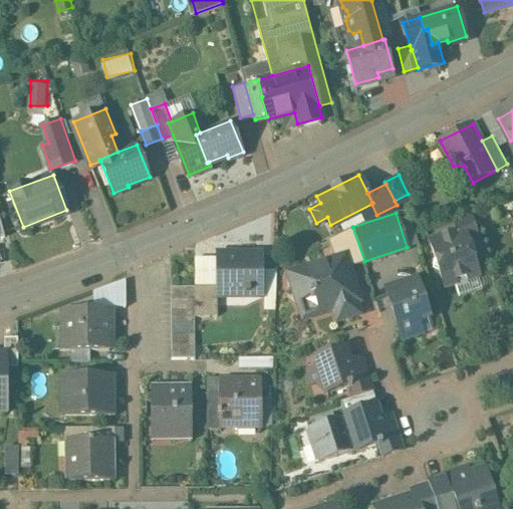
[(471,214),(453,220),(457,231),(464,229),(468,242),(480,239),(471,214)]
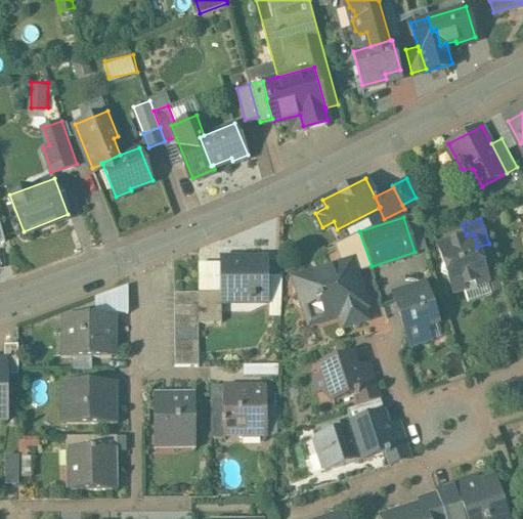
[(359,231),(335,245),(341,265),(350,262),(354,272),(372,266),(359,231)]
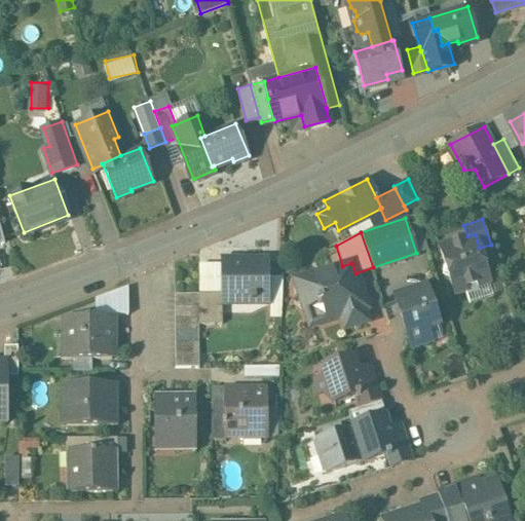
[(467,236),(440,246),(446,265),(443,270),(449,273),(455,293),(490,282),(479,248),(475,234),(467,236)]
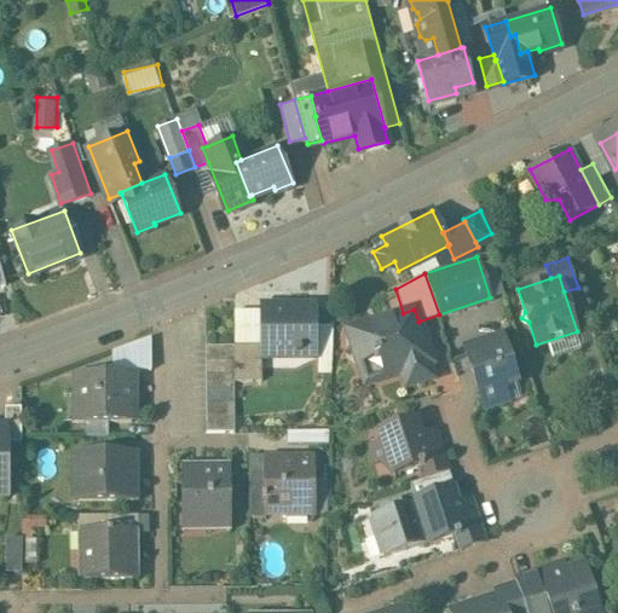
[(315,305),(278,305),(279,304),(260,304),(260,342),(260,350),(263,350),(295,350),(295,351),(301,351),(301,350),(315,348),(315,354),(317,354),(317,323),(317,304),(315,304),(315,305)]
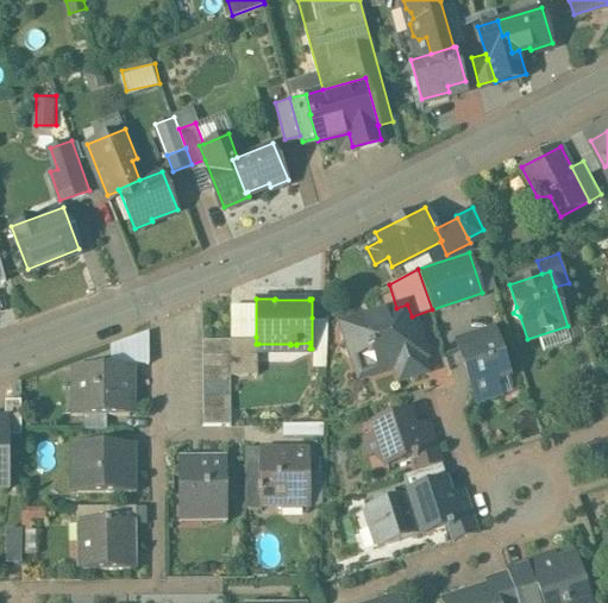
[(396,308),(344,325),(353,356),(369,351),(369,353),(374,351),(380,368),(396,363),(400,371),(406,375),(419,370),(422,364),(419,356),(424,353),(412,316),(407,305),(396,308)]
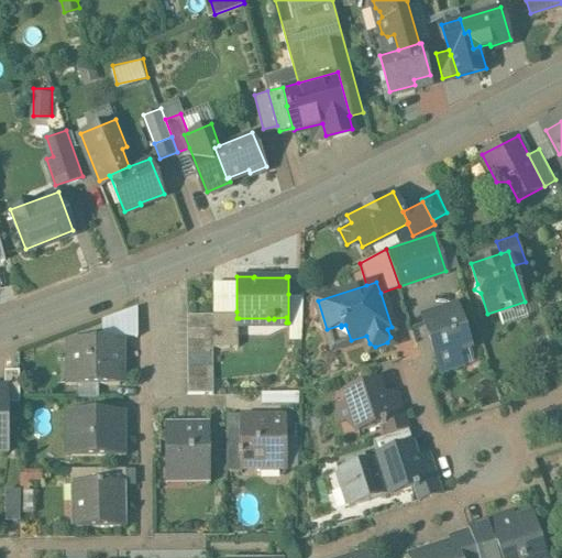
[(301,294),(288,294),(288,323),(301,321),(301,294)]
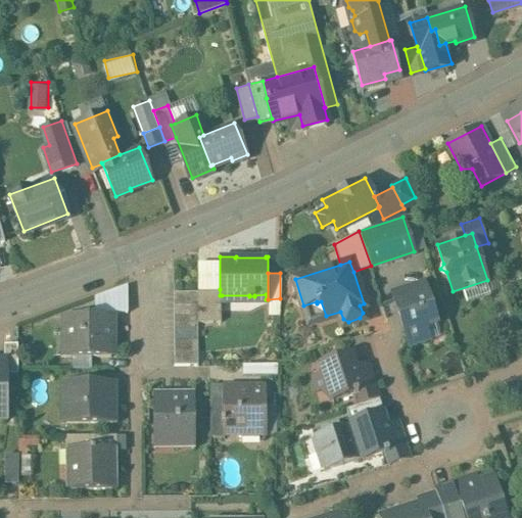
[(424,282),(392,292),(410,344),(429,338),(425,326),(437,322),(424,282)]
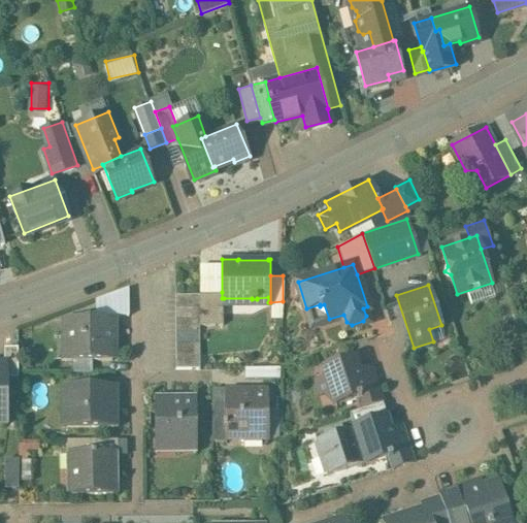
[(200,292),(175,292),(175,304),(200,304),(200,292)]
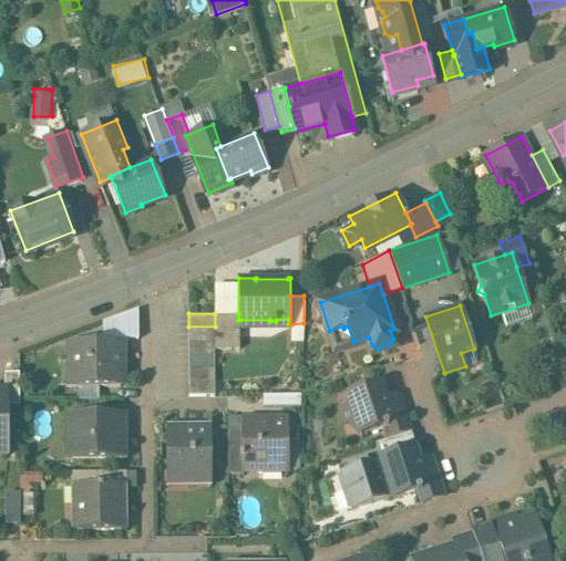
[(238,313),(215,313),(215,326),(215,340),(215,346),(240,346),(240,320),(238,320),(238,313)]
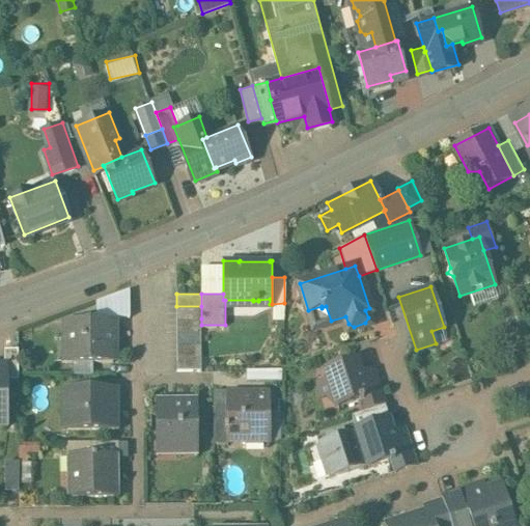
[(201,306),(176,306),(176,319),(201,319),(201,306)]
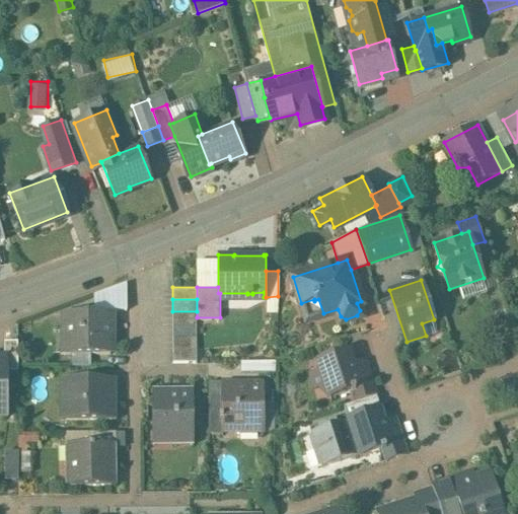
[(116,311),(67,311),(67,351),(111,351),(111,326),(116,325),(116,311)]
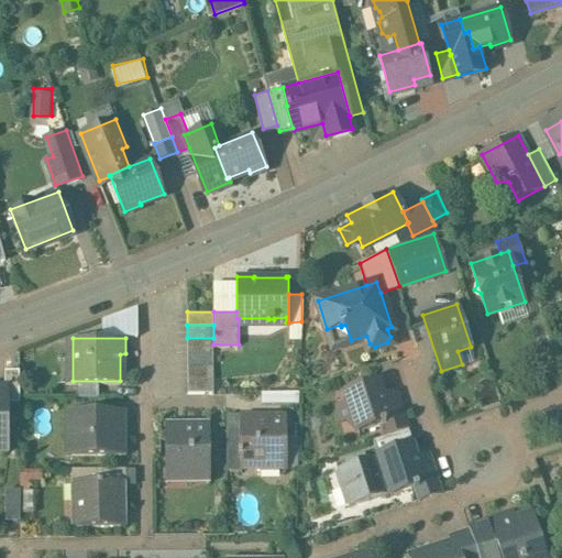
[(213,338),(187,338),(187,351),(213,351),(213,345),(213,338)]
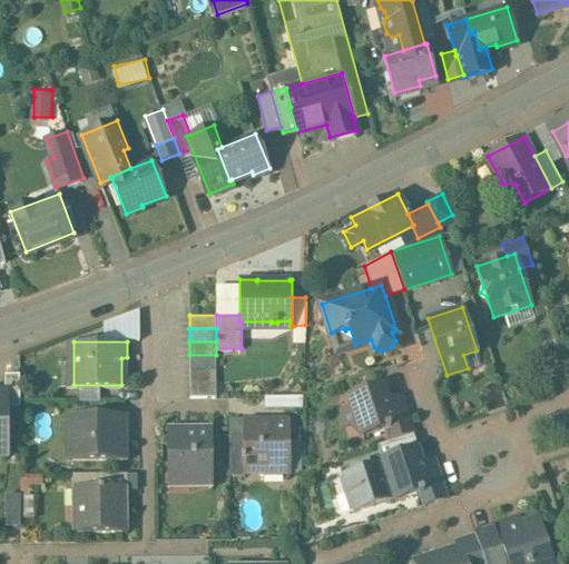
[(216,355),(189,355),(189,368),(216,368),(216,355)]
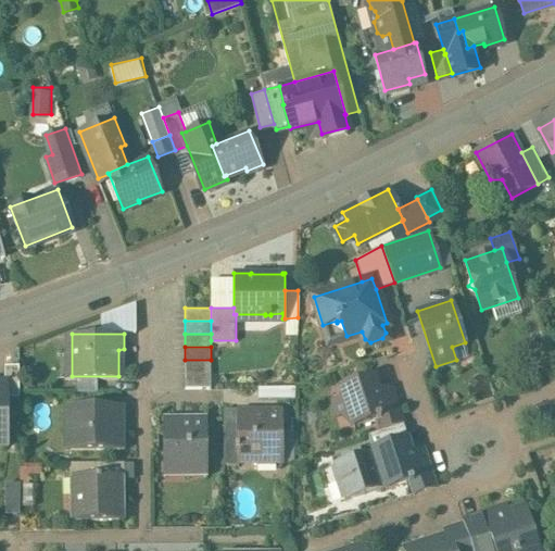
[(211,360),(185,360),(185,373),(211,373),(211,360)]
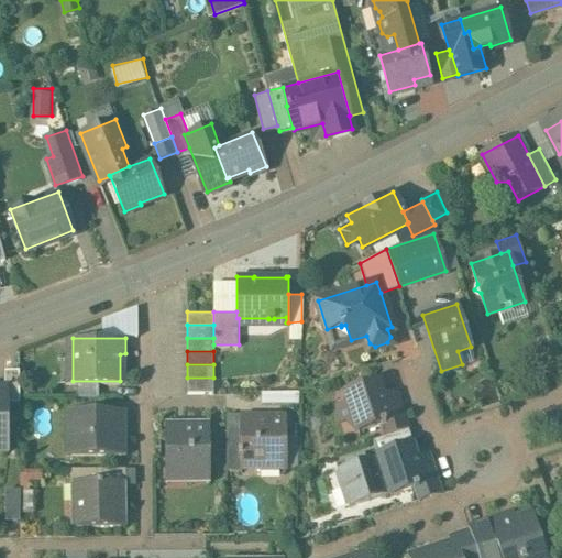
[(4,384),(0,383),(0,449),(7,450),(7,401),(20,401),(20,368),(6,368),(4,384)]
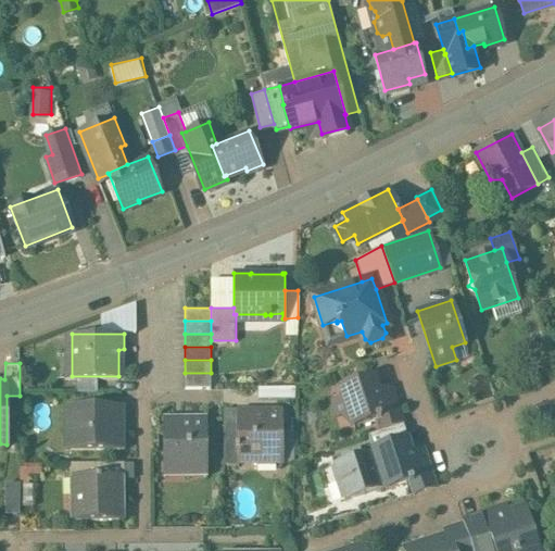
[(211,373),(185,373),(185,386),(211,386),(211,373)]
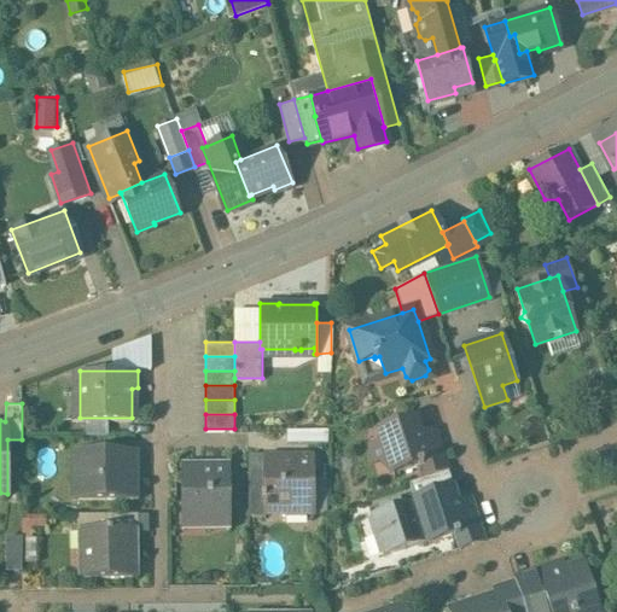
[(423,431),(417,415),(378,427),(393,472),(418,464),(443,453),(435,427),(423,431)]
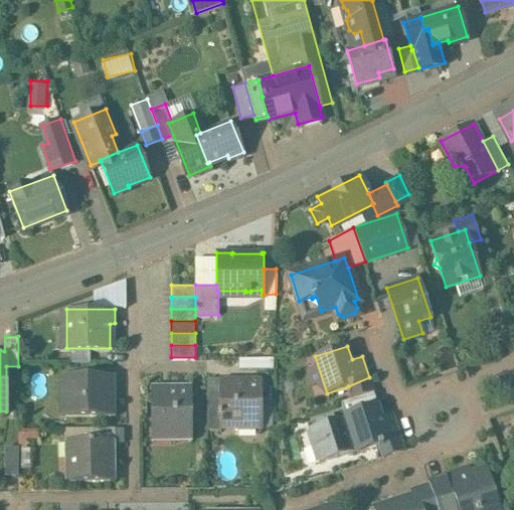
[(111,372),(70,373),(70,394),(65,394),(65,413),(116,412),(116,397),(111,397),(111,372)]
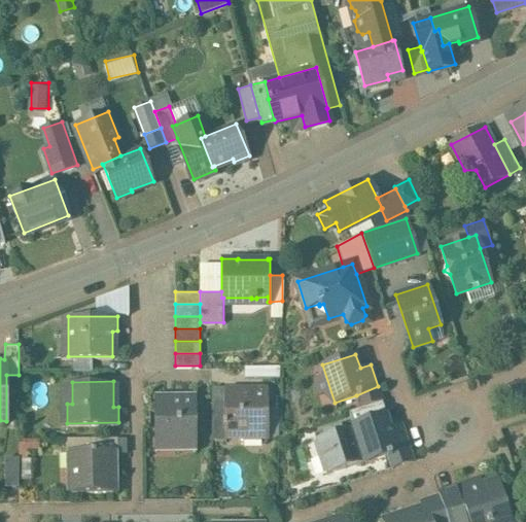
[(238,389),(237,390),(226,390),(226,385),(212,385),(212,437),(265,437),(266,390),(252,390),(252,389),(250,387),(249,386),(247,385),(245,385),(242,385),(240,386),(239,388),(238,389)]
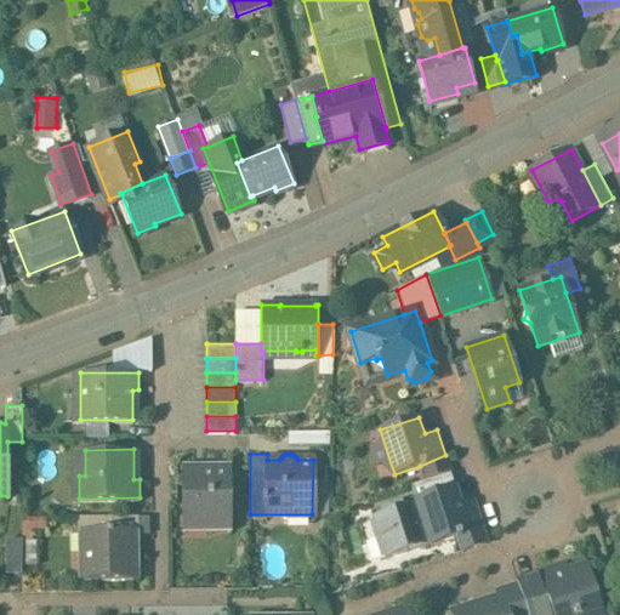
[(445,455),(420,466),(420,468),(424,467),(427,479),(450,472),(451,471),(447,455),(445,455)]
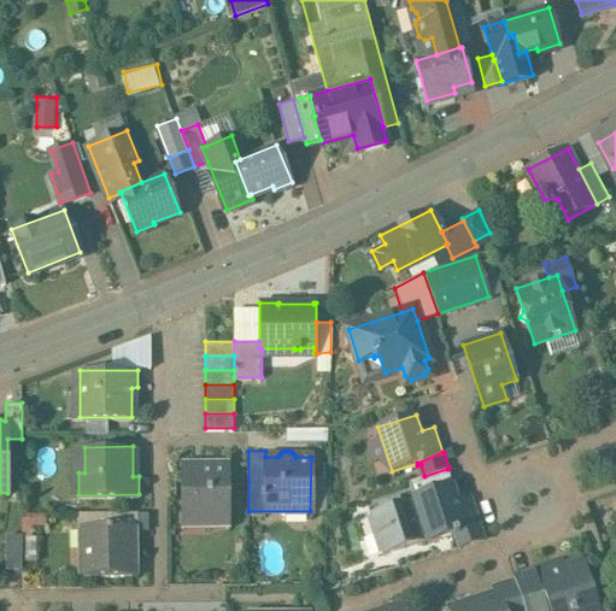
[(230,458),(207,459),(207,465),(182,465),(183,512),(209,512),(209,520),(232,518),(230,458)]
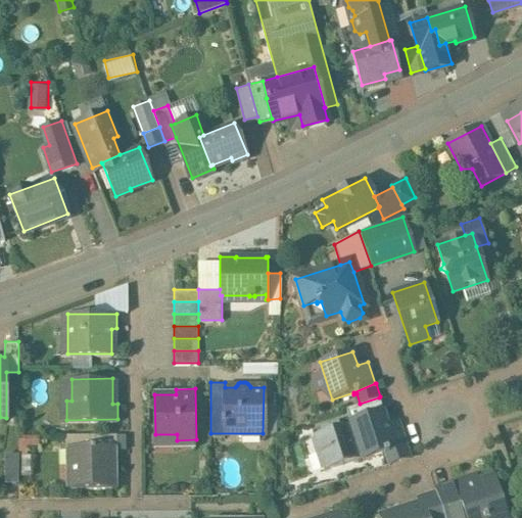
[(360,404),(346,408),(350,421),(383,410),(379,397),(360,404)]
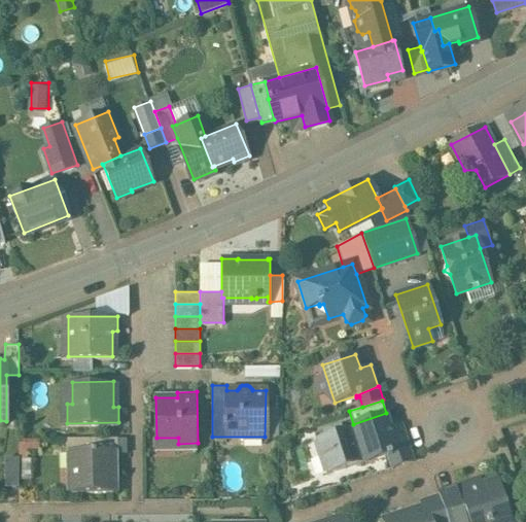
[(386,413),(353,424),(354,425),(343,428),(342,427),(325,432),(325,435),(315,438),(321,456),(330,453),(337,470),(364,460),(365,462),(387,455),(409,446),(401,423),(391,427),(386,413)]
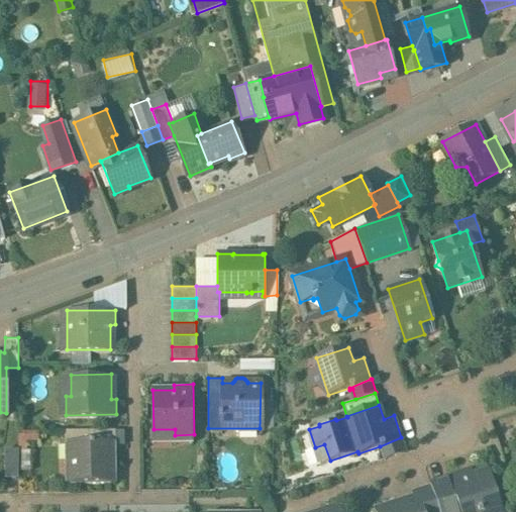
[(116,428),(66,428),(67,441),(76,441),(76,456),(71,457),(72,481),(111,480),(111,468),(113,468),(115,466),(115,464),(115,461),(114,459),(111,458),(111,441),(116,441),(116,428)]
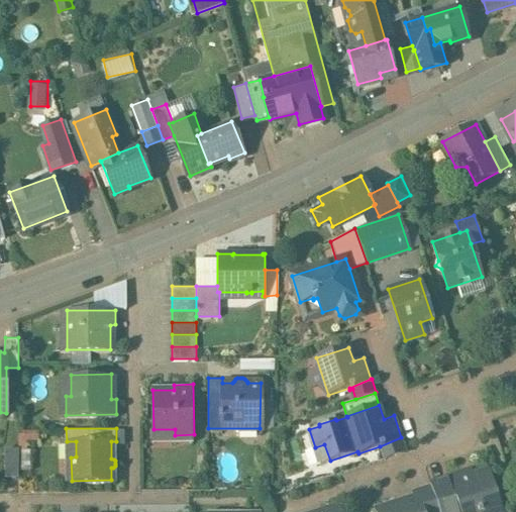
[(401,437),(380,446),(380,447),(383,446),(386,456),(406,450),(401,436),(401,437)]
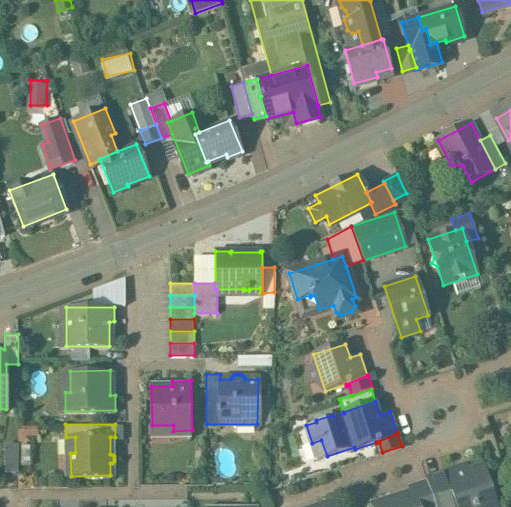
[(19,470),(19,441),(5,441),(5,470),(19,470)]
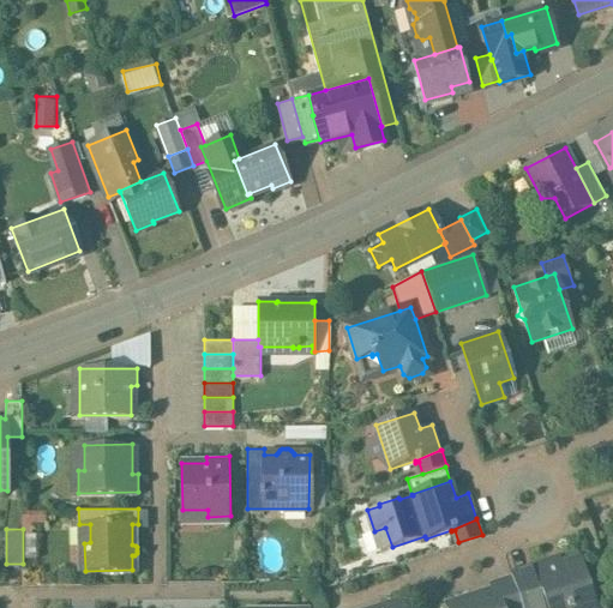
[(557,567),(554,561),(511,576),(512,577),(514,582),(515,582),(523,607),(595,607),(581,560),(557,567)]
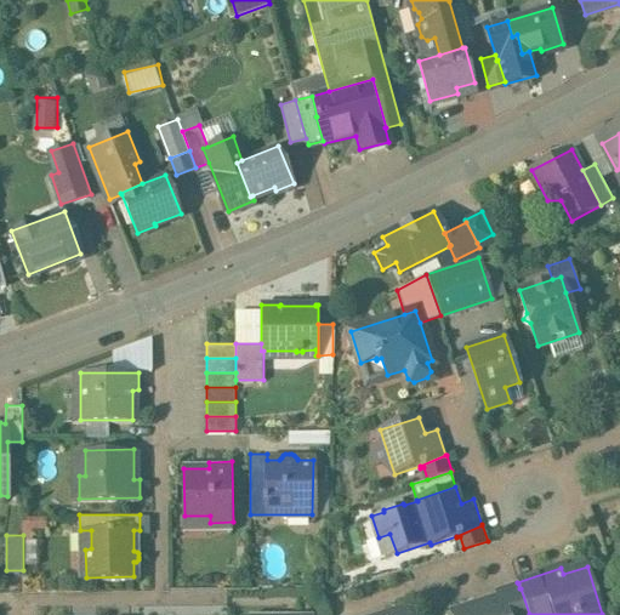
[(528,614),(519,588),(518,584),(498,591),(499,596),(501,601),(502,599),(507,614),(528,614)]
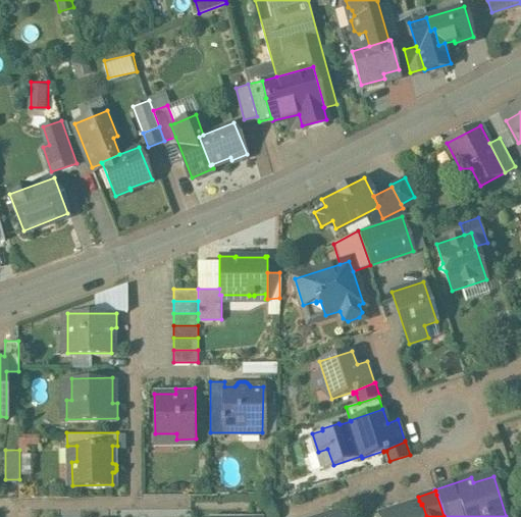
[(419,501),(394,510),(395,513),(381,516),(426,516),(422,504),(421,505),(419,501)]
